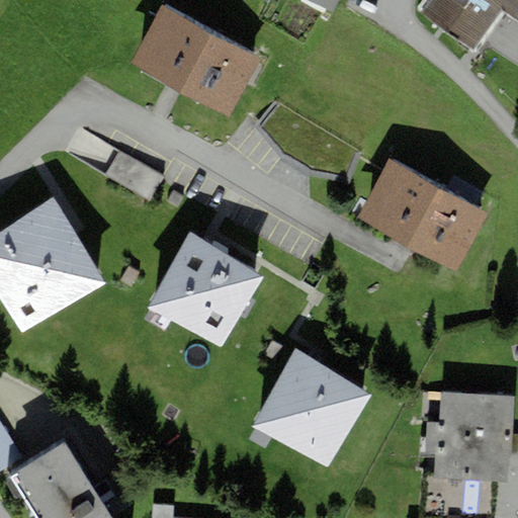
[(308,0),(334,14),(341,0),(308,0)]
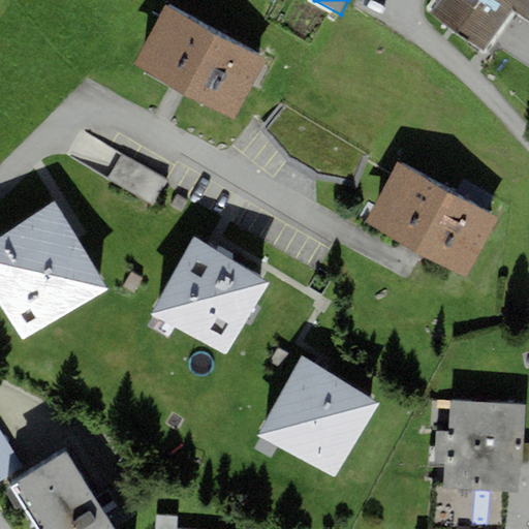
[(528,0),(433,0),(426,10),(484,53),(515,11),(528,21),(528,0)]
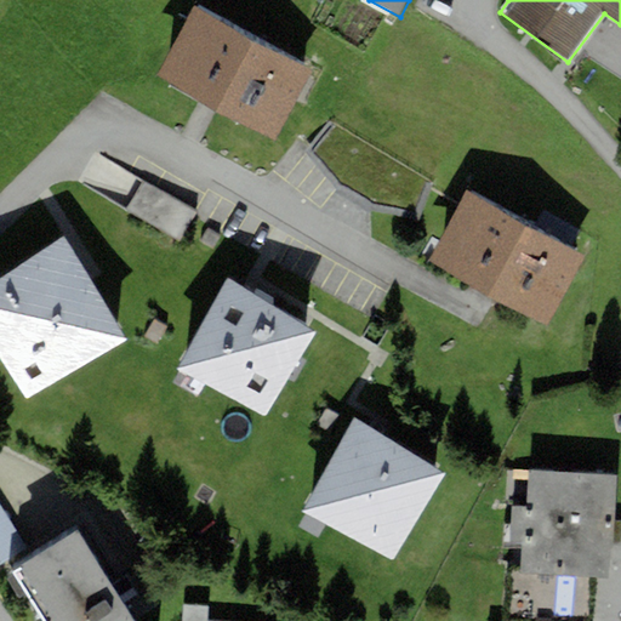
[(314,73),(193,7),(154,78),(277,143),(314,73)]
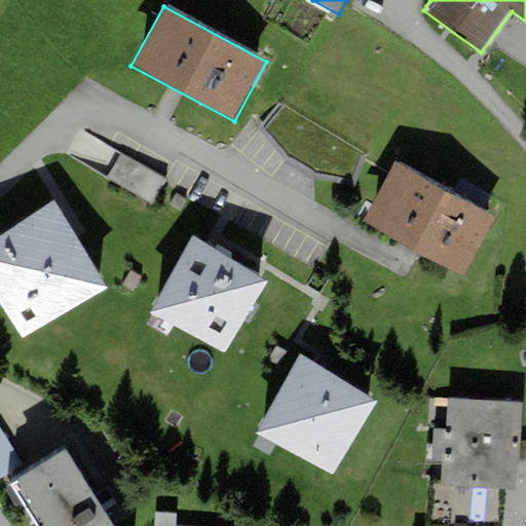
[(167,181),(120,153),(105,179),(153,205),(167,181)]
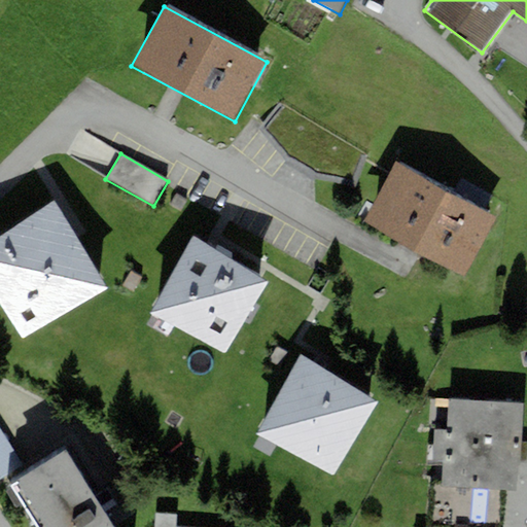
[(497,216),(395,162),(363,220),(465,276),(497,216)]
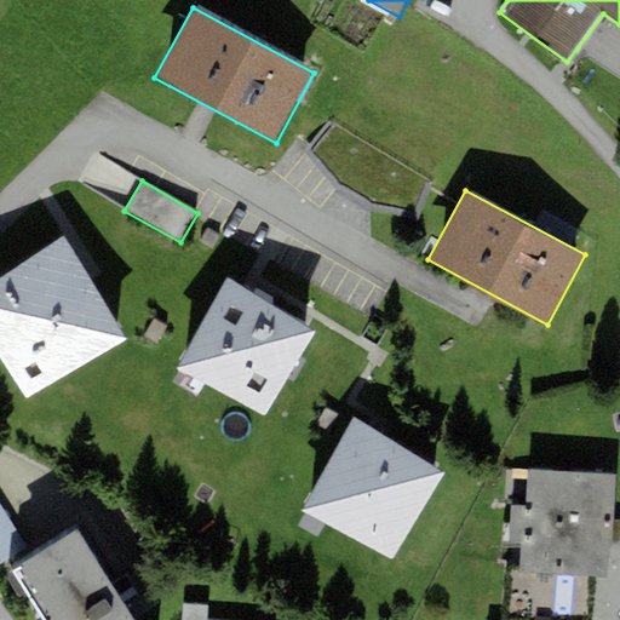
[(0,357),(26,400),(126,338),(64,239),(0,277),(0,357)]
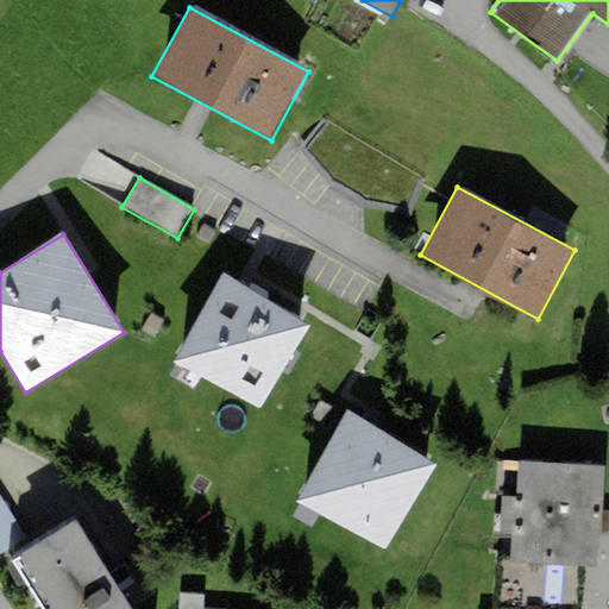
[(258,408),(308,325),(225,276),(175,360),(258,408)]
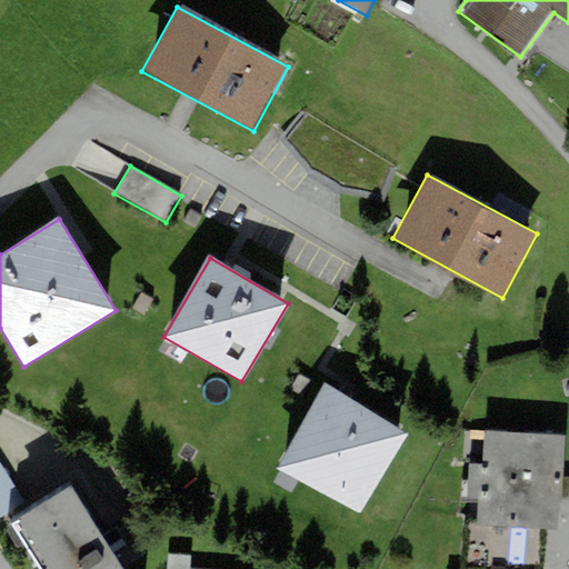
[(408,432),(325,385),(276,469),(359,517),(408,432)]
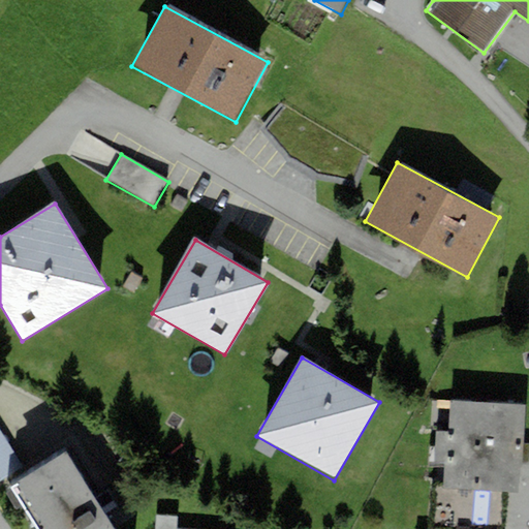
[(443,488),(446,489),(520,493),(524,405),(452,401),(449,433),(446,432),(436,432),(434,466),(444,466),(443,488)]
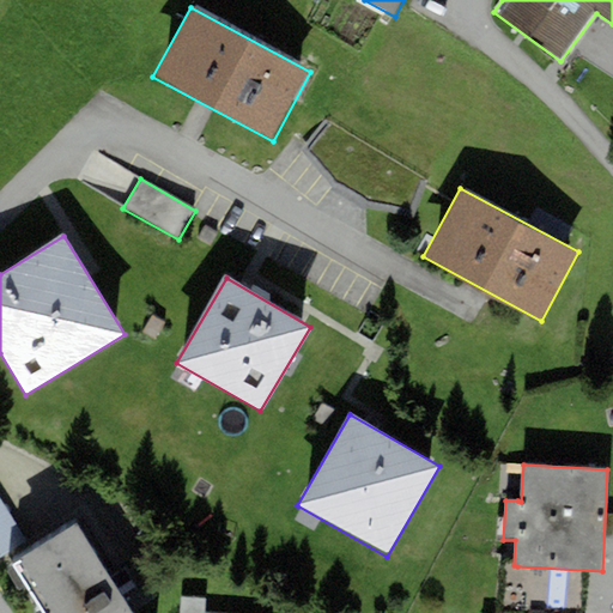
[(0,556),(24,541),(0,501),(0,556)]
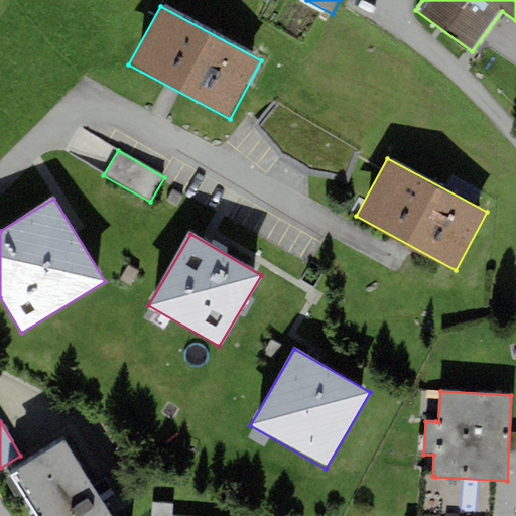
[(110,515),(63,440),(15,471),(17,473),(10,477),(34,515),(110,515)]
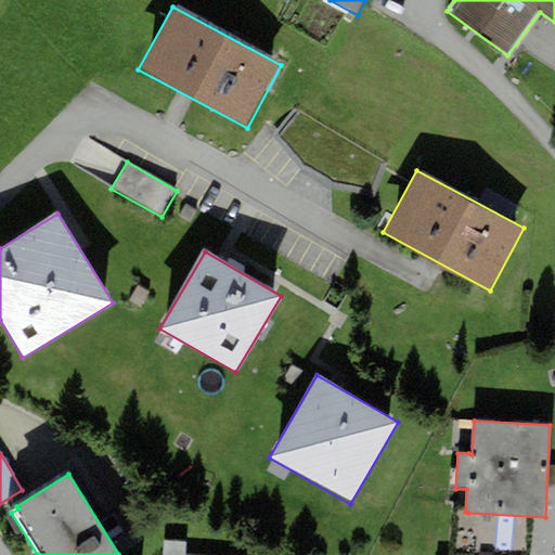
[(162,554),(185,554),(186,542),(163,541),(163,554),(162,554)]
